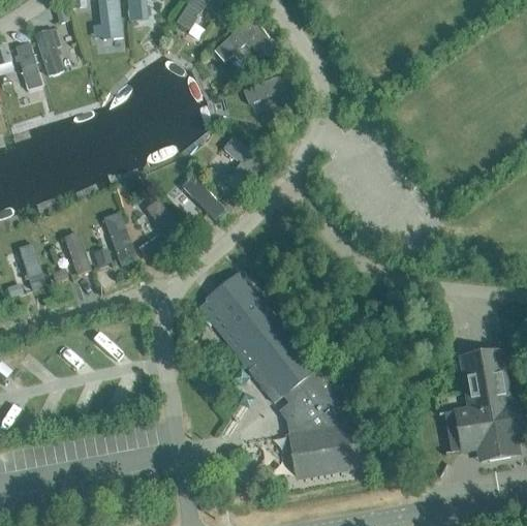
[(91,0),(93,40),(123,39),(121,0),(91,0)]
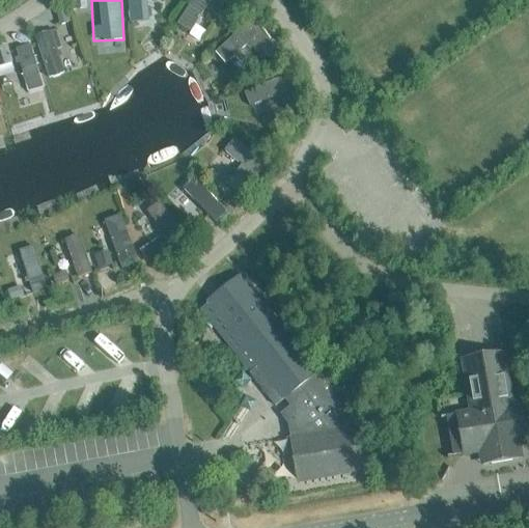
[(126,0),(128,20),(146,18),(144,0),(126,0)]
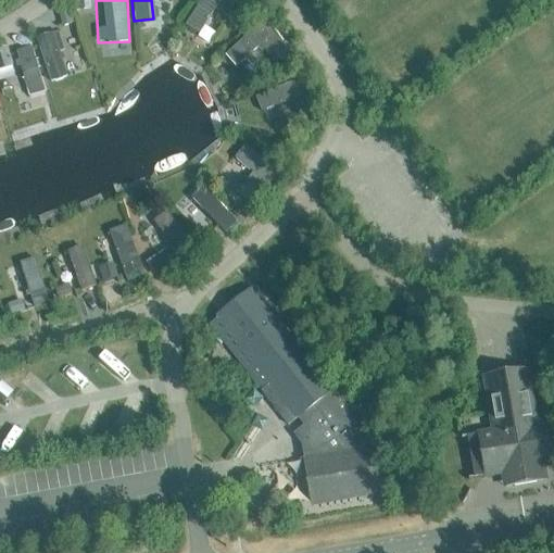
[(197,0),(183,23),(197,32),(216,1),(236,14),(241,5),(233,0),(197,0)]
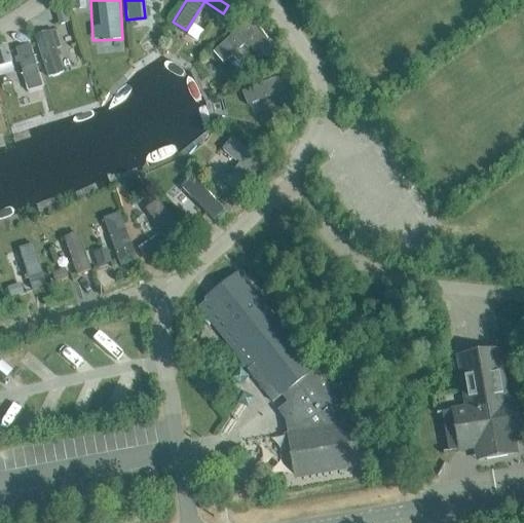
[(58,23),(69,20),(65,6),(53,9),(58,23)]
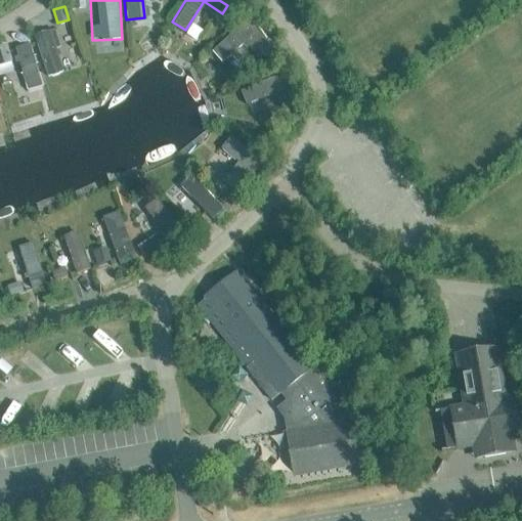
[(260,58),(272,47),(245,17),(211,49),(221,61),(243,41),(260,58)]
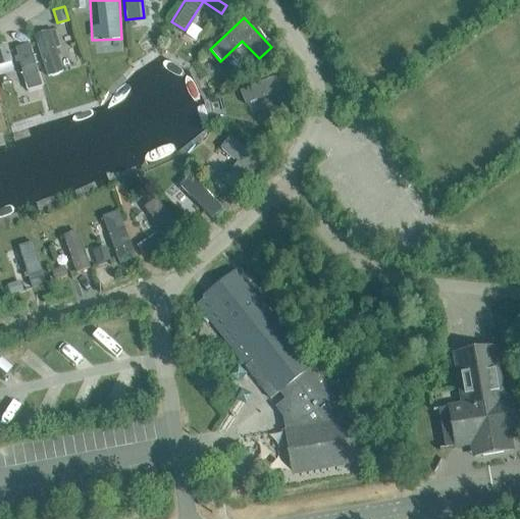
[(66,71),(55,30),(37,35),(48,76),(66,71)]
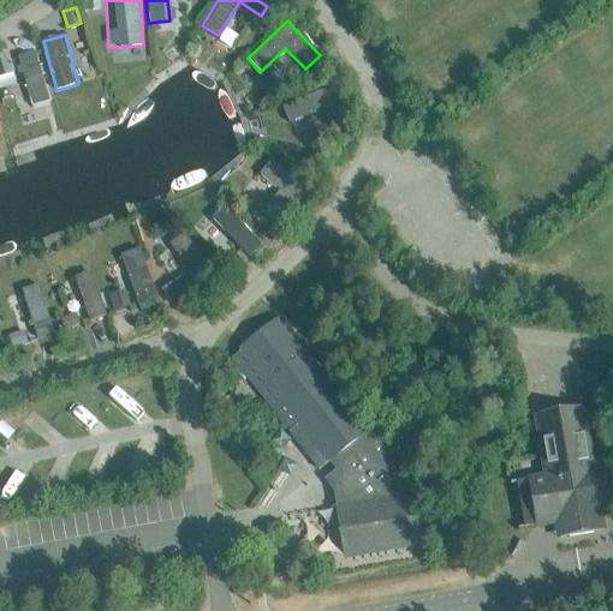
[(30,102),(47,102),(43,52),(27,53),(30,102)]
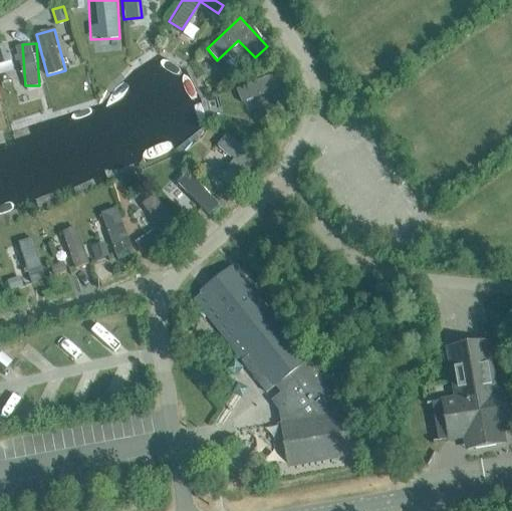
[(282,118),(293,114),(275,70),(234,87),(239,100),(269,89),(279,115),(281,114),(282,118)]
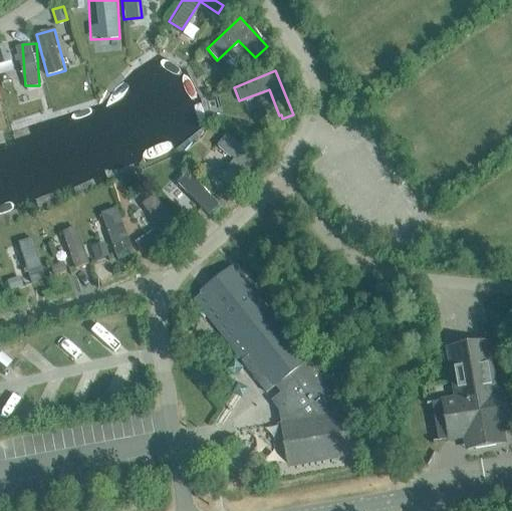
[(230,189),(256,158),(225,133),(215,144),(232,158),(216,177),(230,189)]
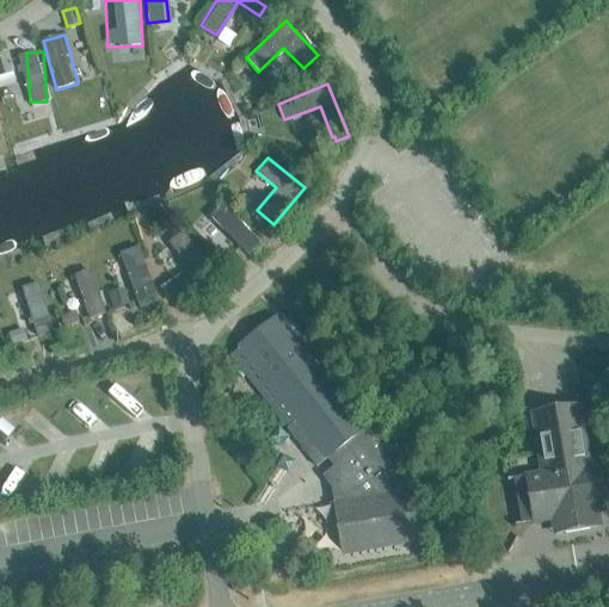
[(210,220),(245,258),(262,242),(226,205),(210,220)]
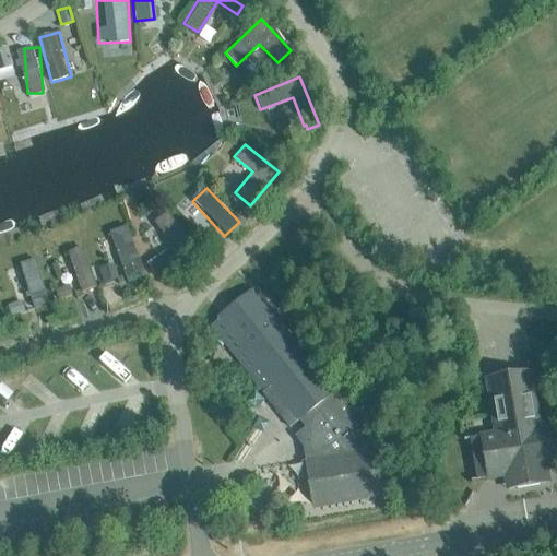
[(151,271),(189,245),(165,210),(152,220),(169,245),(144,262),(151,271)]
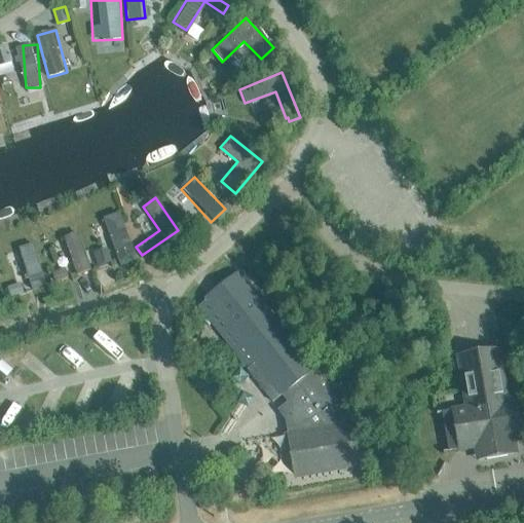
[(121,212),(104,218),(122,267),(140,260),(121,212)]
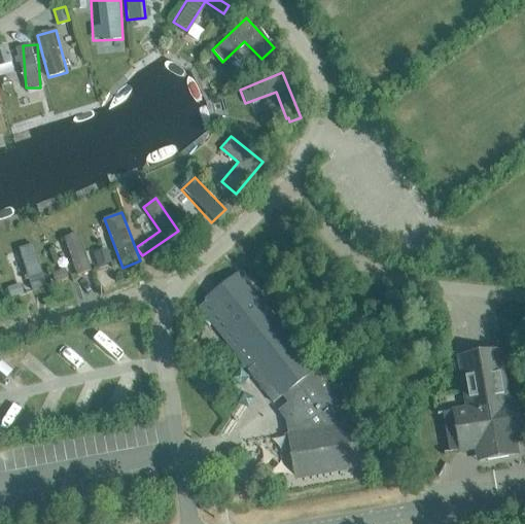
[(188,235),(199,224),(191,217),(182,228),(188,235)]
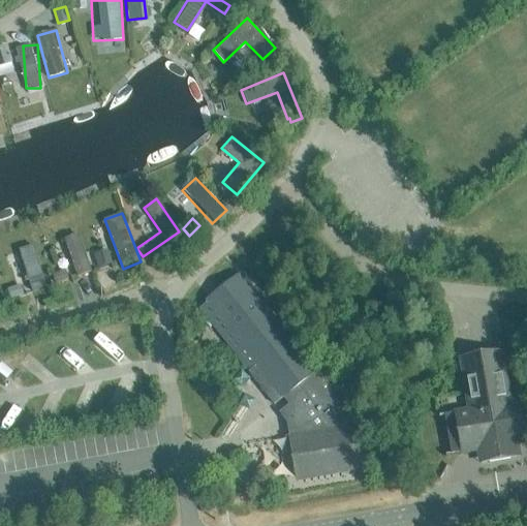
[(80,276),(95,270),(80,233),(65,238),(80,276)]
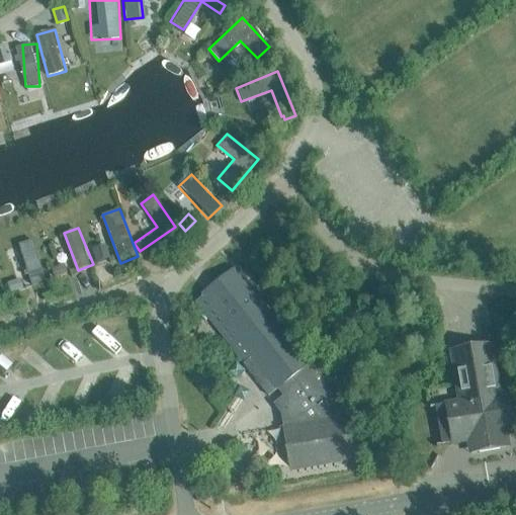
[(19,243),(31,284),(48,279),(34,239),(19,243)]
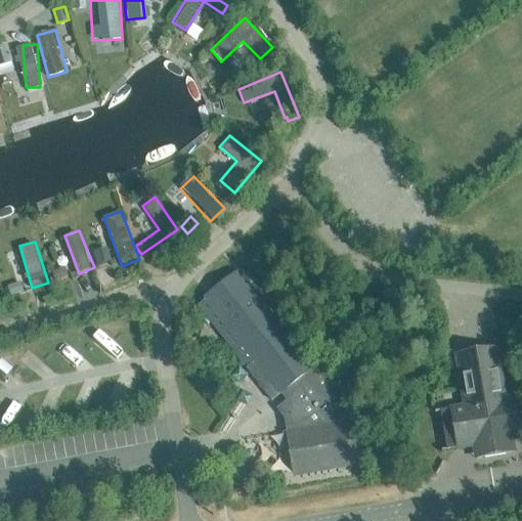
[(90,250),(95,264),(110,259),(104,246),(90,250)]
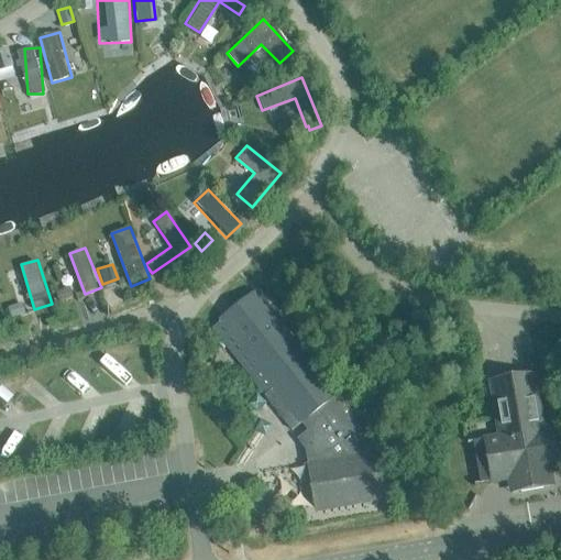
[(57,300),(70,295),(67,285),(54,289),(57,300)]
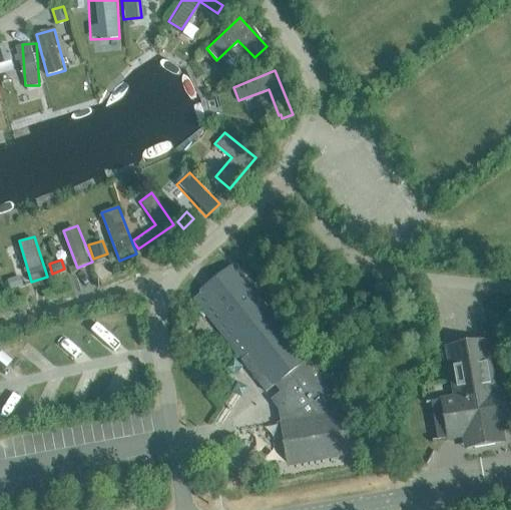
[(342,413),(346,412),(345,411),(342,411),(319,382),(325,378),(316,366),(310,370),(304,362),(305,361),(230,267),(190,298),(265,393),(274,386),(280,393),(271,401),(278,410),(280,423),(280,424),(287,463),(348,452),(342,413)]
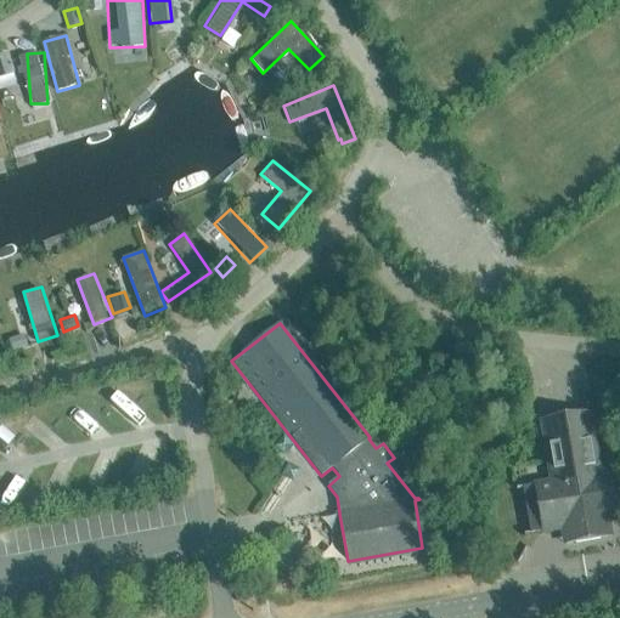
[(6,338),(10,349),(26,344),(22,333),(6,338)]
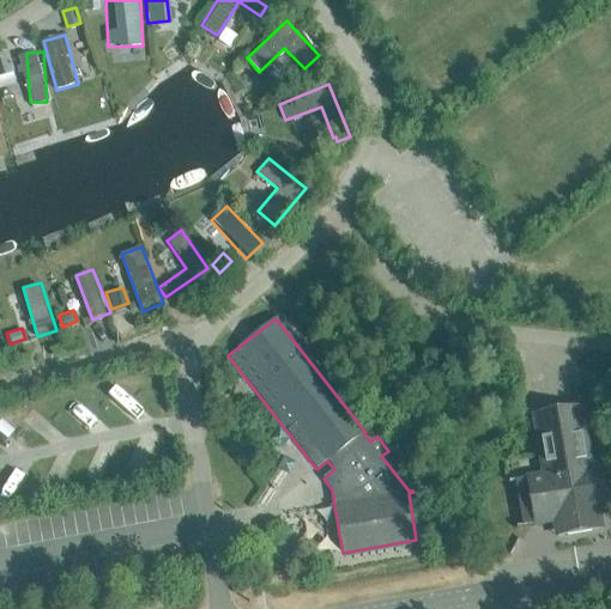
[(551,519),(554,535),(564,533),(591,528),(600,527),(598,511),(610,509),(610,507),(603,509),(596,466),(603,464),(602,462),(587,464),(586,456),(578,407),(533,414),(543,473),(507,479),(507,480),(514,479),(521,523),(514,524),(515,525),(530,523),(551,519)]
